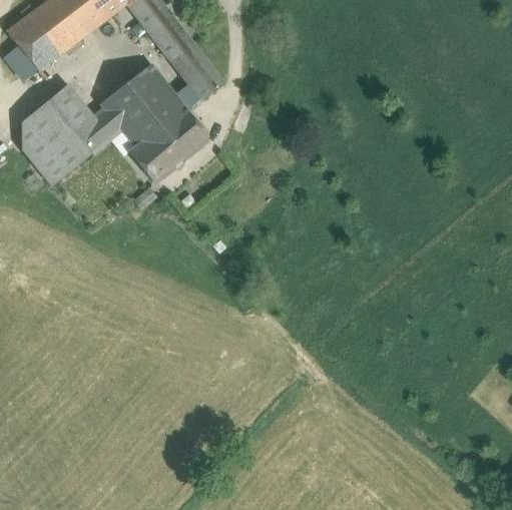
[(39,69),(127,2),(129,0),(47,0),(7,31),(39,69)]
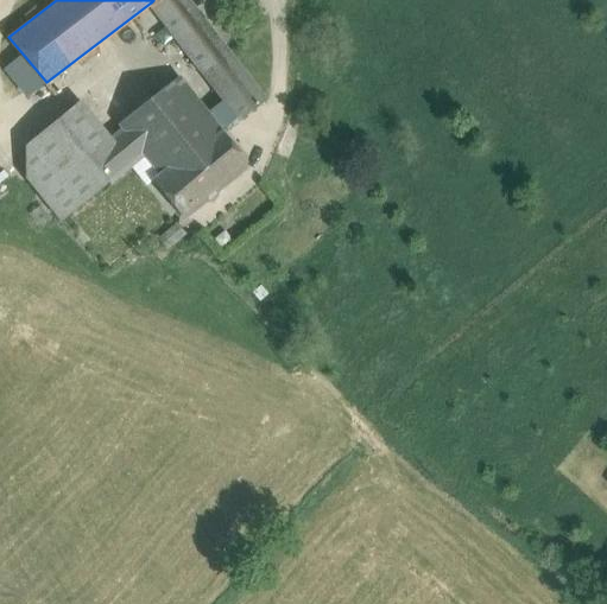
[(162,17),(183,0),(153,0),(151,2),(162,17)]
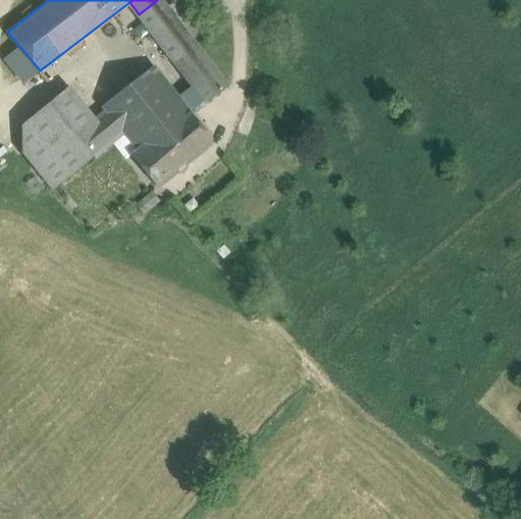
[(200,94),(206,102),(228,85),(163,0),(157,0),(139,14),(172,58),(167,61),(188,88),(193,94),(197,90),(200,94)]
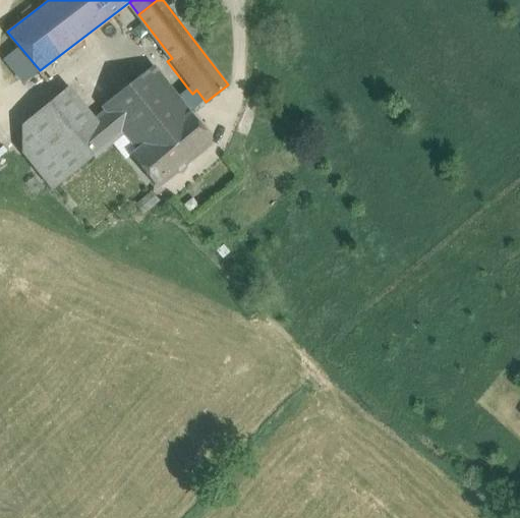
[(177,95),(153,65),(103,104),(107,108),(124,130),(138,148),(131,154),(156,183),(212,137),(191,113),(177,95)]
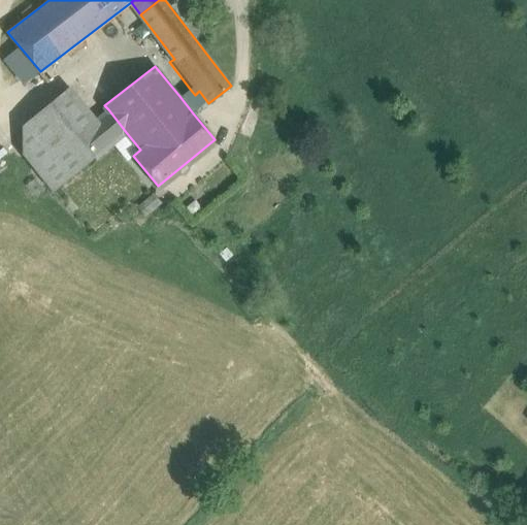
[(77,136),(97,120),(70,86),(23,125),(23,153),(54,191),(94,158),(77,136)]
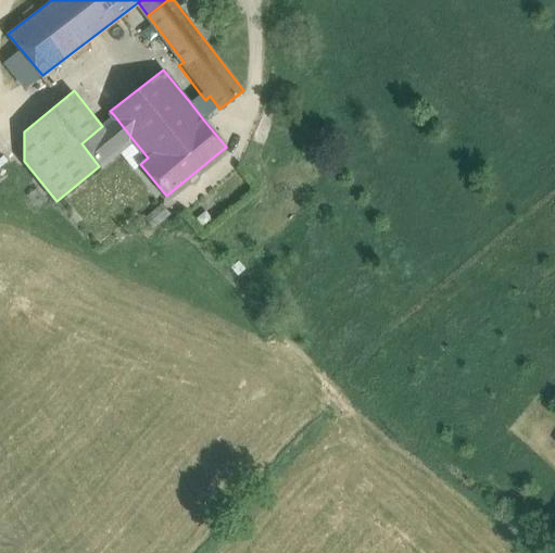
[(189,101),(204,121),(209,116),(202,108),(213,100),(210,96),(205,100),(200,93),(189,101)]
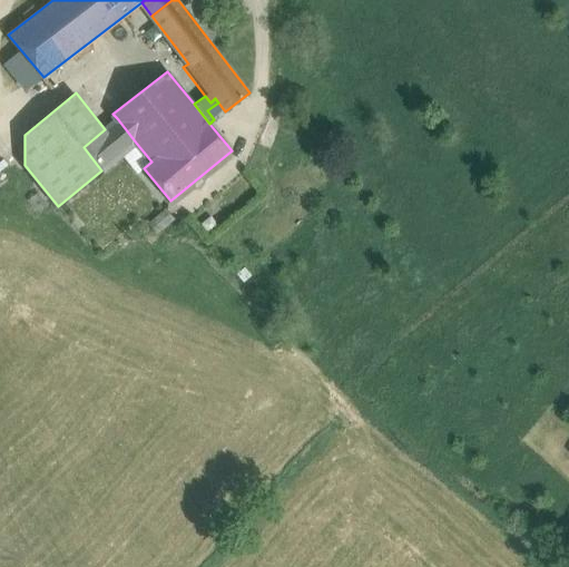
[(225,111),(218,103),(207,110),(214,119),(225,111)]
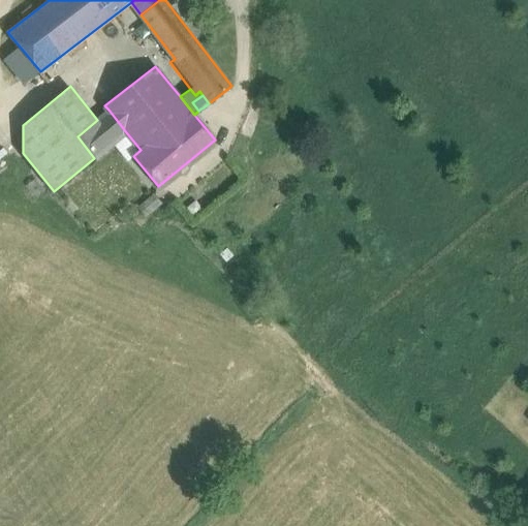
[(126,132),(109,110),(97,120),(78,136),(94,158),(126,132)]
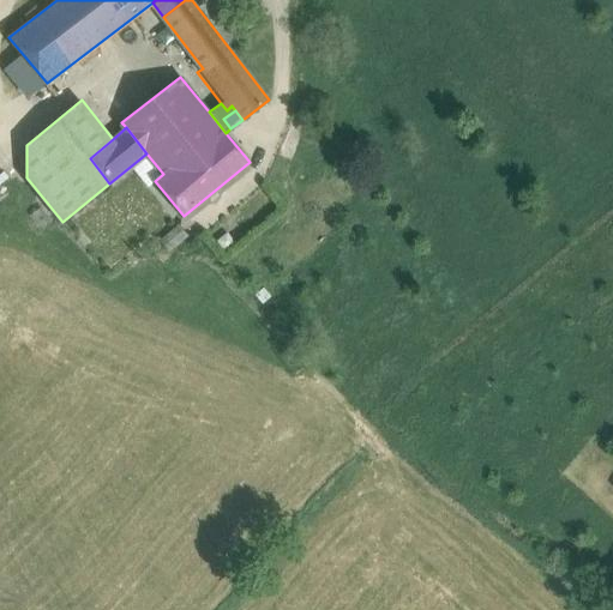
[(155,233),(164,245),(186,228),(175,216),(155,233)]
